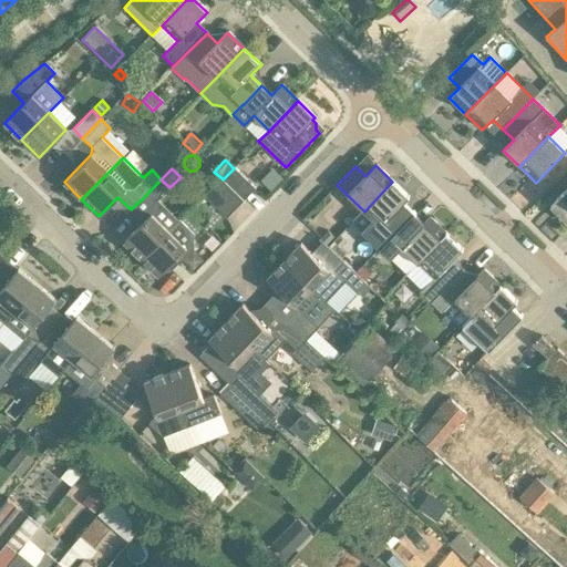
[(219,178),(243,202),(255,188),(234,168),(223,179),(220,177),(219,178)]
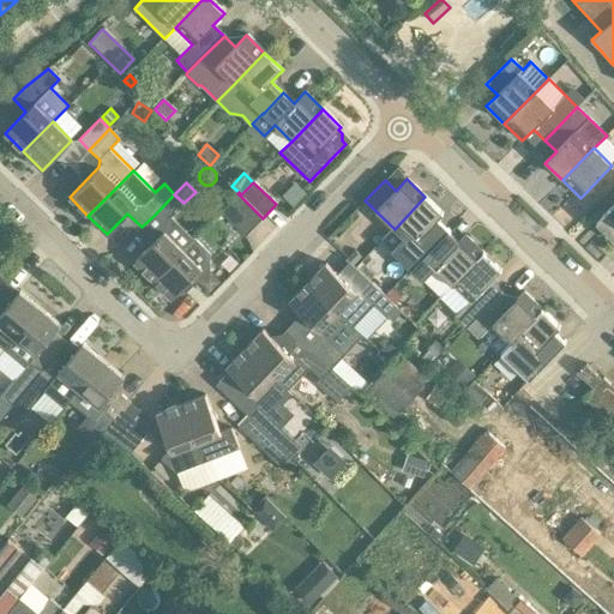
[(246,235),(263,218),(238,193),(221,211),(246,235)]
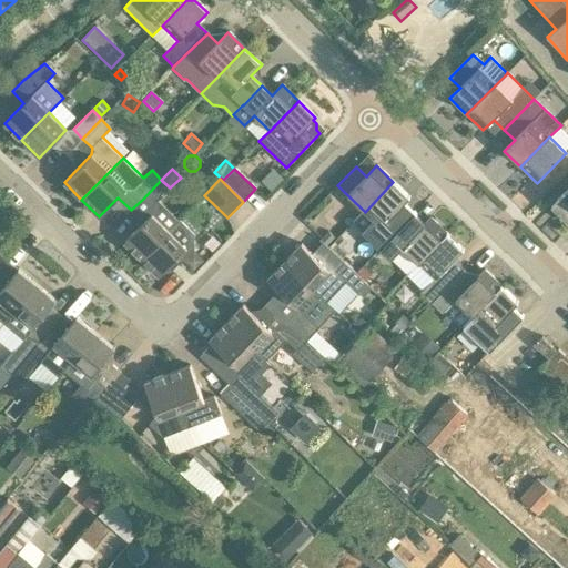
[(152,206),(170,188),(161,180),(143,199),(152,206)]
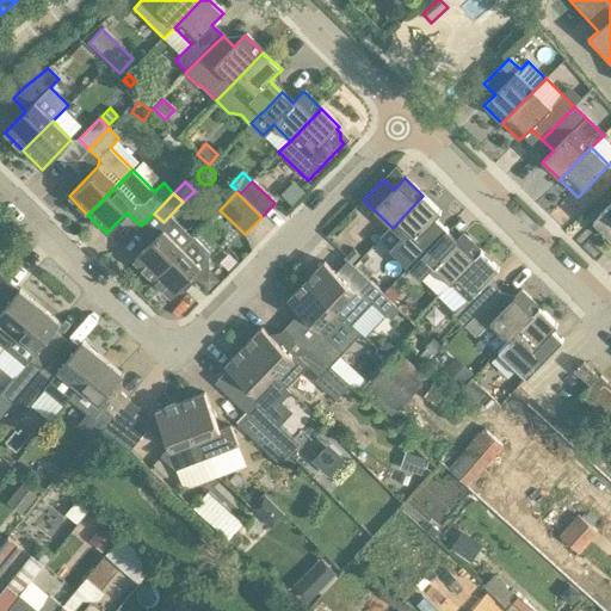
[(408,267),(442,234),(431,224),(440,213),(423,196),(393,228),(401,238),(389,250),(408,267)]
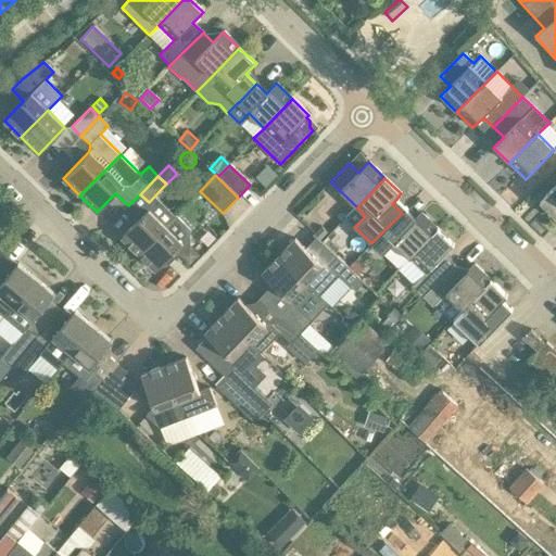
[(555,185),(540,202),(555,217),(555,185)]
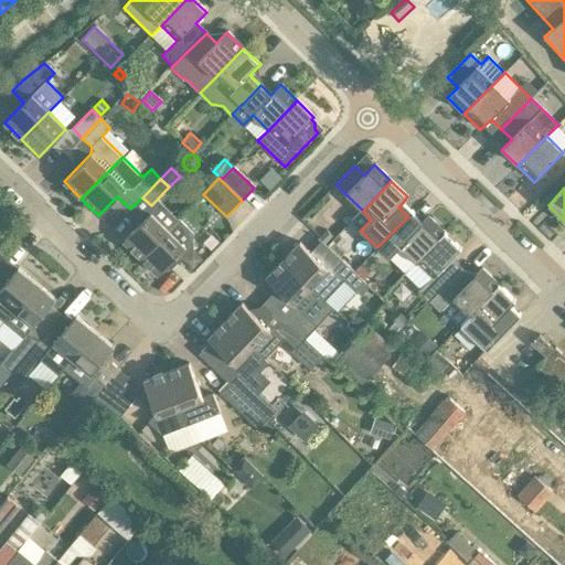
[(168,230),(150,213),(153,209),(151,205),(142,198),(130,209),(142,221),(124,241),(140,257),(141,257),(168,230)]
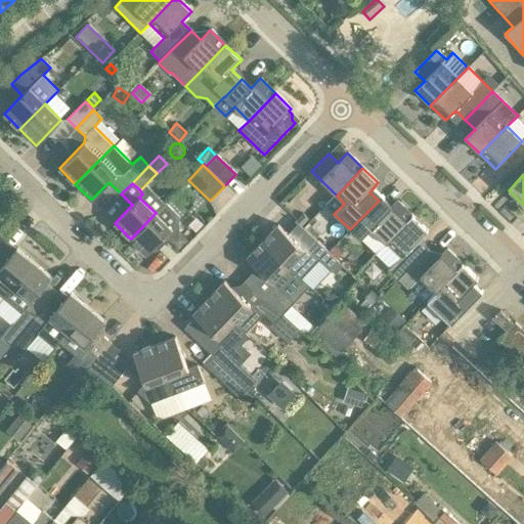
[(372,229),(386,244),(412,216),(397,201),(392,206),(384,198),(383,197),(379,201),(350,229),(361,239),(372,229)]
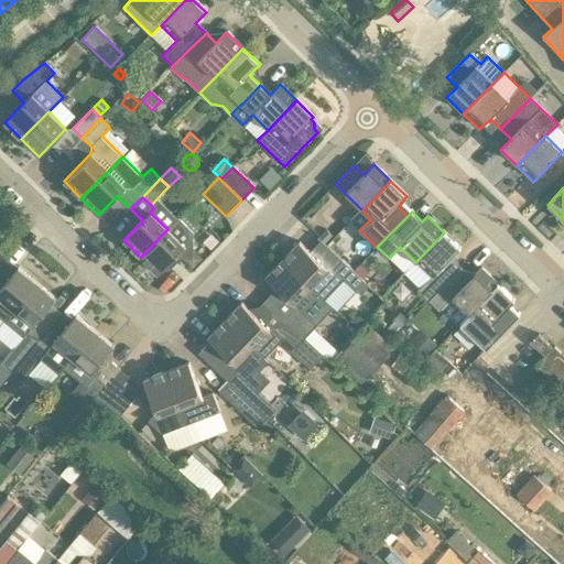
[(192,234),(177,219),(167,229),(141,257),(158,274),(163,269),(167,269),(167,264),(192,240),(192,234)]
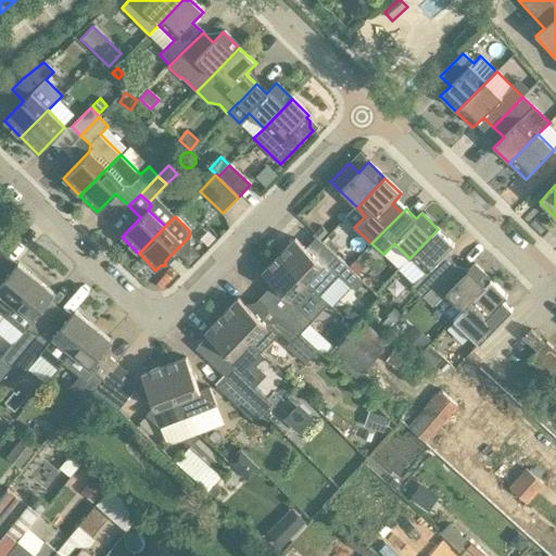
[(320,240),(328,232),(321,226),(314,234),(320,240)]
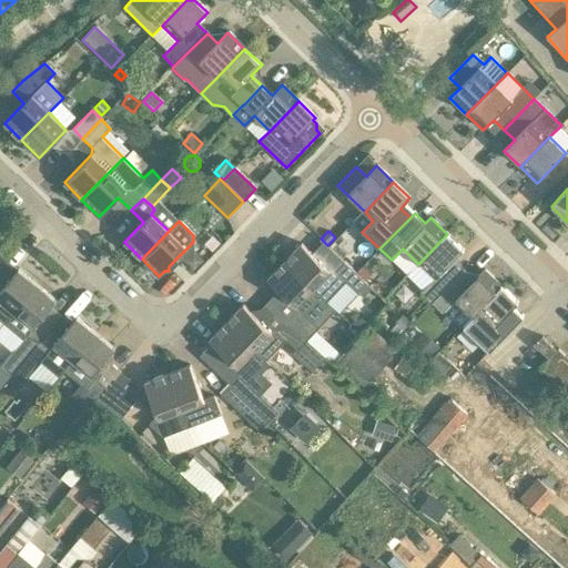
[(464,251),(447,234),(418,264),(407,275),(423,291),(421,293),(432,304),(464,271),(454,261),(464,251)]
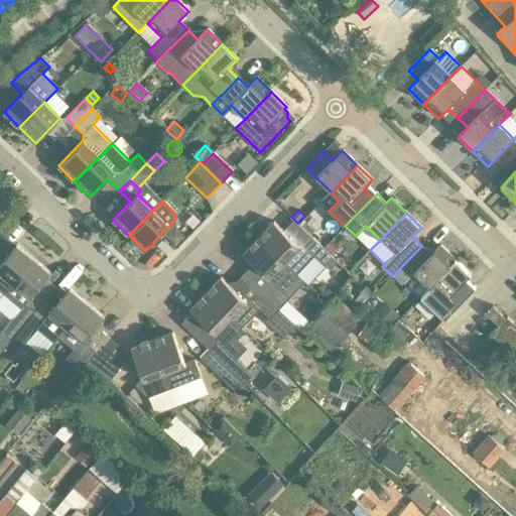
[(258,238),(283,262),(307,285),(325,267),(304,247),(312,239),(293,221),(283,232),(273,222),(258,238)]
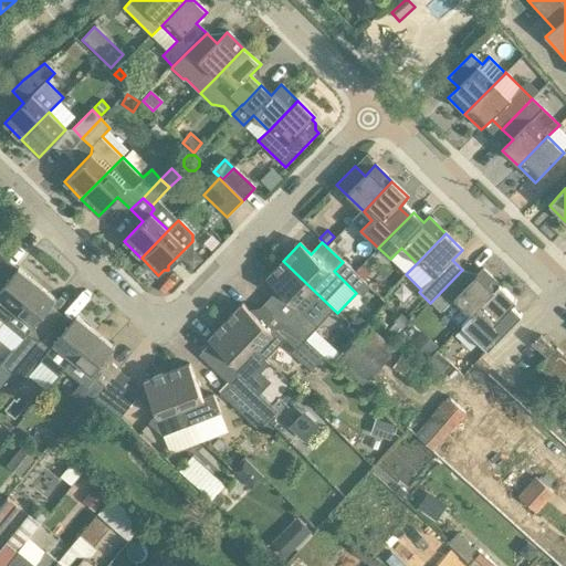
[(294,305),(311,287),(283,261),(265,279),(294,305)]
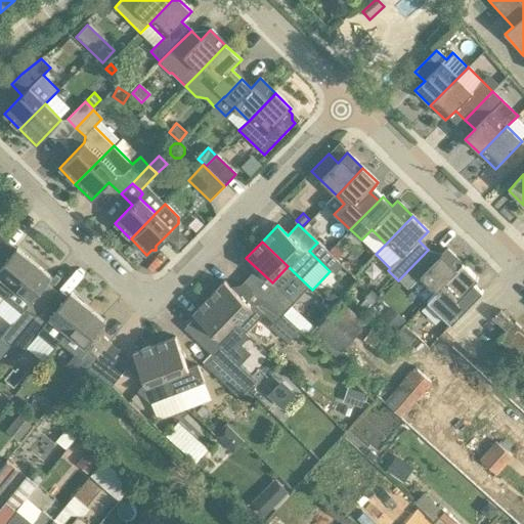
[(337,273),(343,267),(335,259),(317,243),(309,251),(330,271),(332,268),(337,273)]
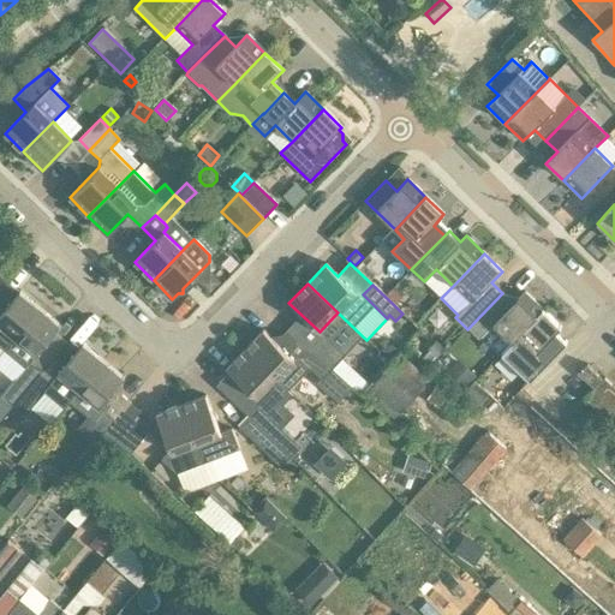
[(16,338),(40,309),(19,291),(10,303),(0,294),(0,345),(5,350),(16,338)]
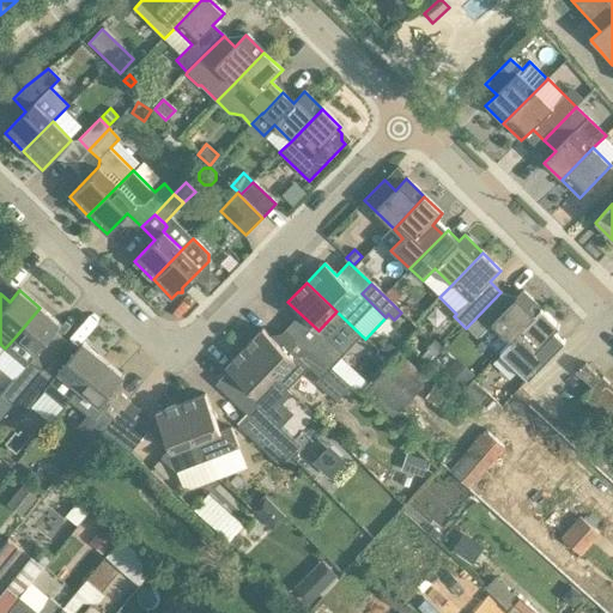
[(510,343),(541,309),(523,292),(513,303),(501,292),(466,328),(478,340),(492,325),(510,343)]
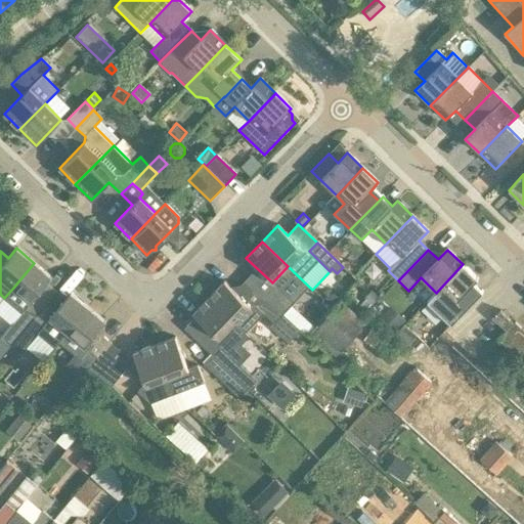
[(51,277),(34,263),(4,298),(22,312),(0,338),(10,346),(37,314),(28,306),(51,277)]
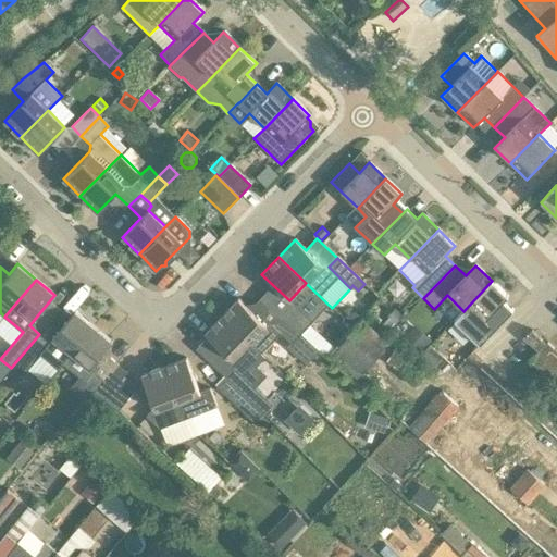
[(492,281),(463,311),(479,325),(470,335),(480,345),(507,317),(497,308),(508,297),(492,281)]
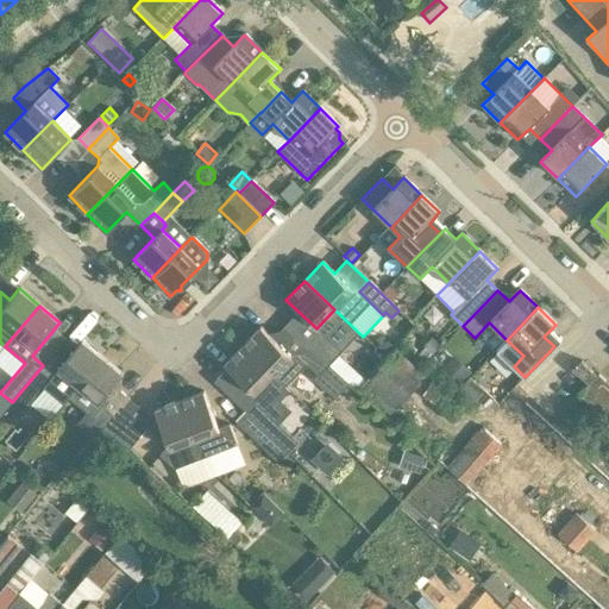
[(297,356),(290,356),(261,327),(242,346),(271,375),(275,377),(286,387),(306,364),(297,356)]
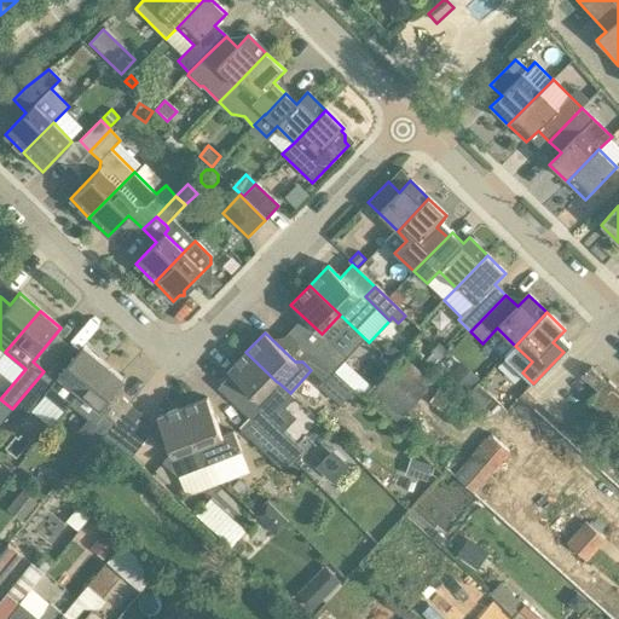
[(312,352),(334,371),(343,362),(322,341),(312,352)]
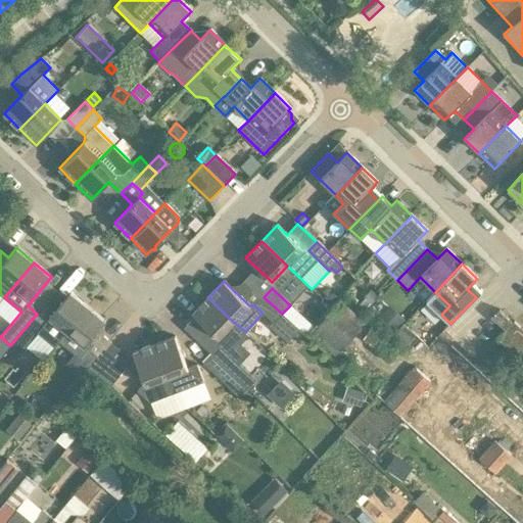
[(88,306),(70,292),(47,321),(37,314),(10,345),(20,353),(38,333),(55,347),(60,341),(88,306)]
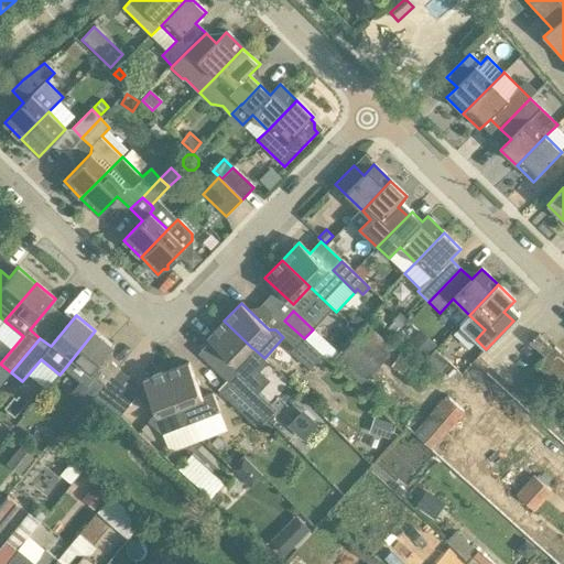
[(349,321),(357,327),(364,321),(359,316),(353,316),(349,321)]
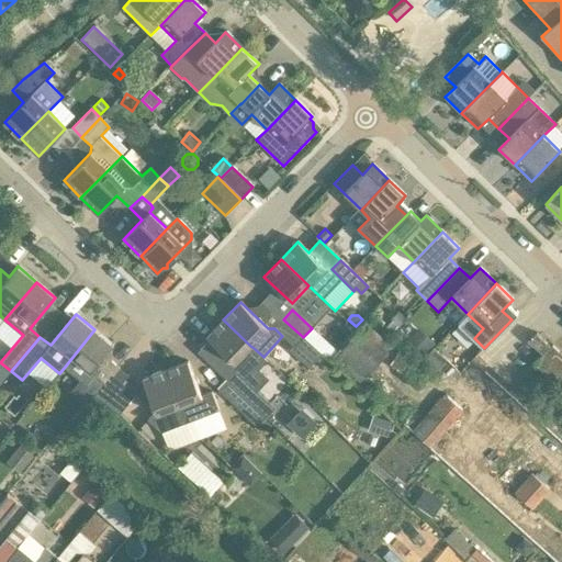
[(276,409),(235,370),(234,369),(254,348),(250,346),(223,319),(206,337),(223,352),(211,366),(226,379),(227,379),(267,417),(276,409)]
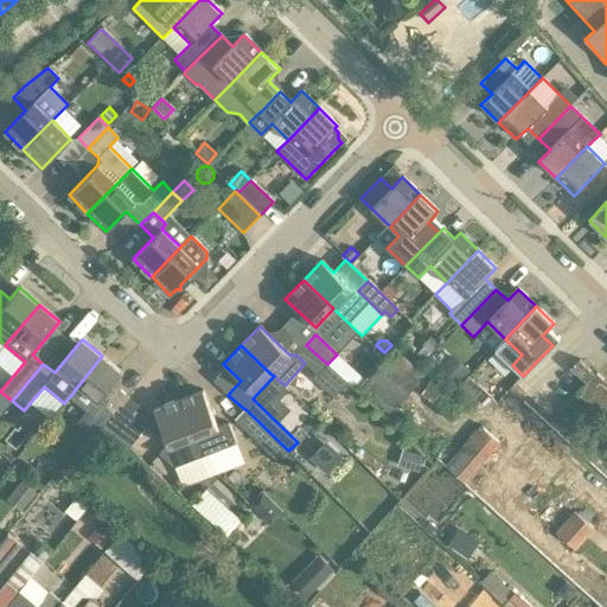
[(305,363),(318,375),(313,378),(333,397),(347,383),(327,364),(306,345),(296,355),(305,363)]
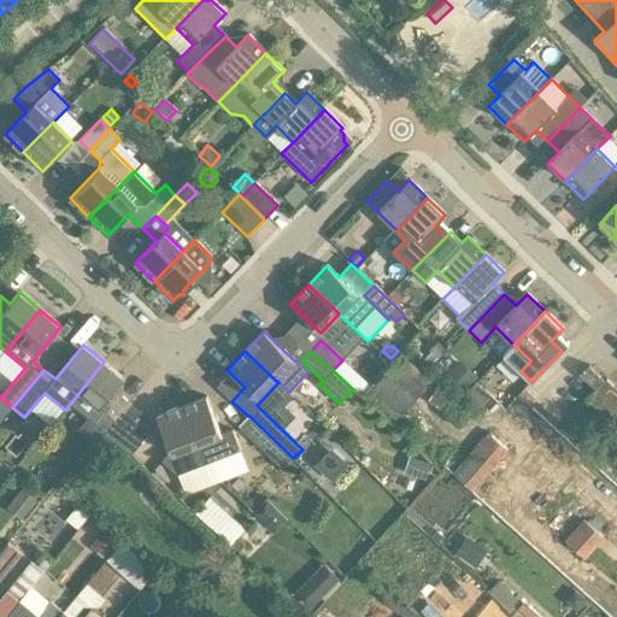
[(365,395),(395,422),(401,416),(419,394),(458,428),(468,416),(470,412),(433,380),(401,354),(388,370),(371,389),(365,395)]
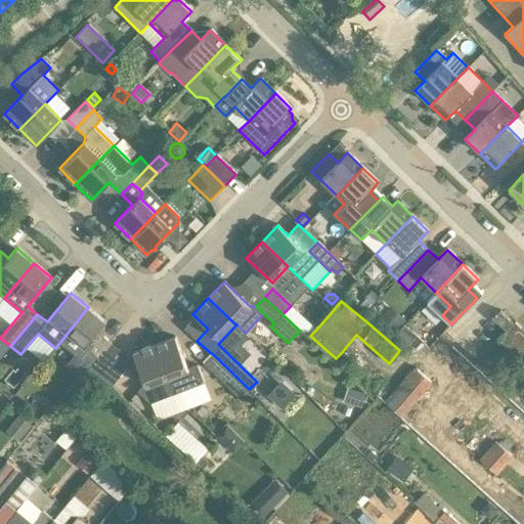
[(293,304),(286,314),(309,332),(317,321),(293,304)]
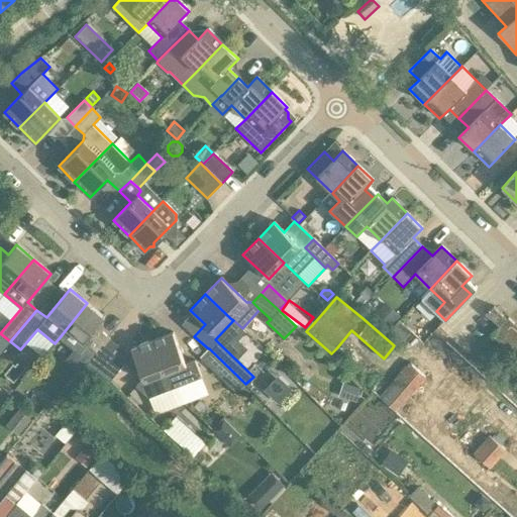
[(60,337),(80,354),(88,345),(98,353),(110,338),(96,327),(104,317),(87,303),(60,337)]
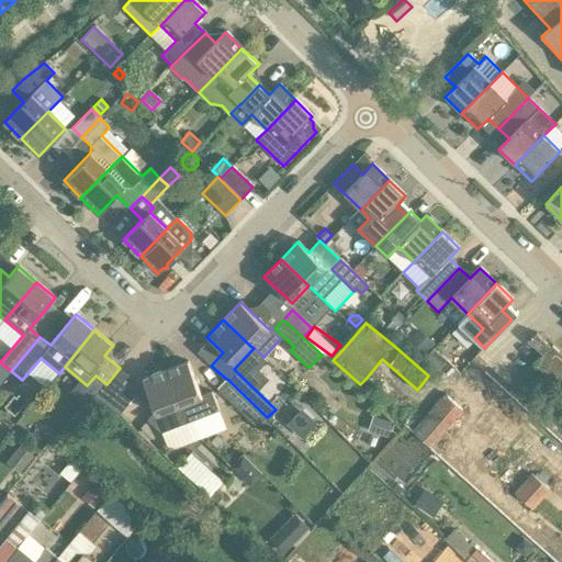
[(541,355),(549,347),(537,335),(529,344),(530,345),(541,355)]
